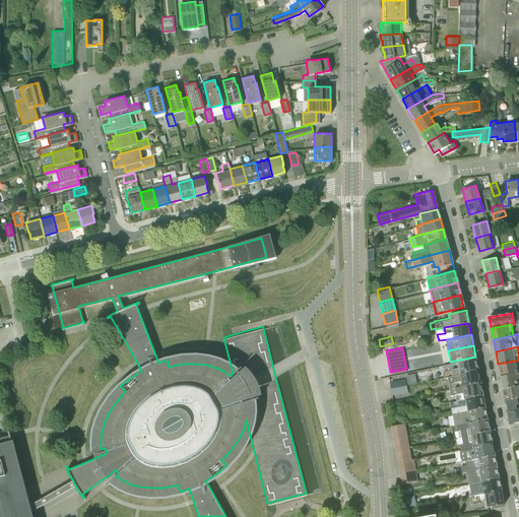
[(446,375),(477,369),(475,357),(450,362),(445,364),(446,370),(442,371),(443,376),(446,375)]
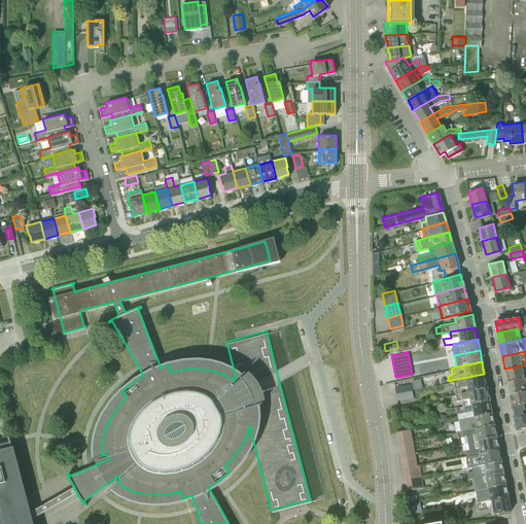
[(507,381),(525,377),(525,369),(522,370),(522,365),(504,369),(507,381)]
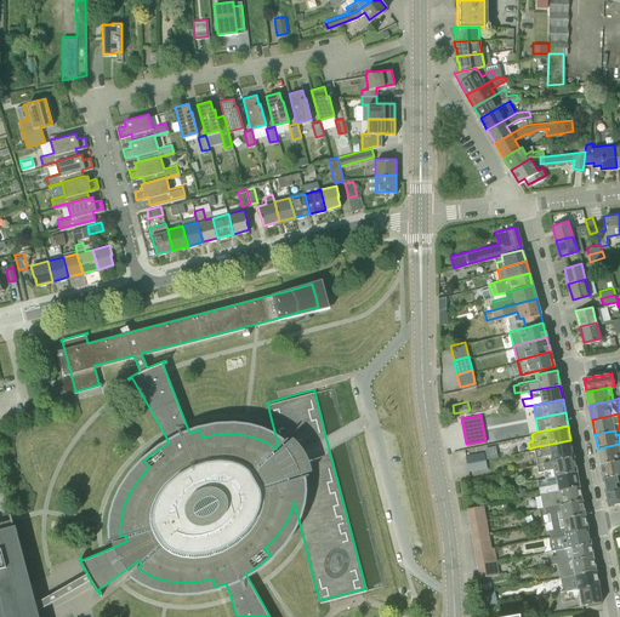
[(536,462),(573,455),(570,440),(533,447),(535,457),(535,456),(536,462)]
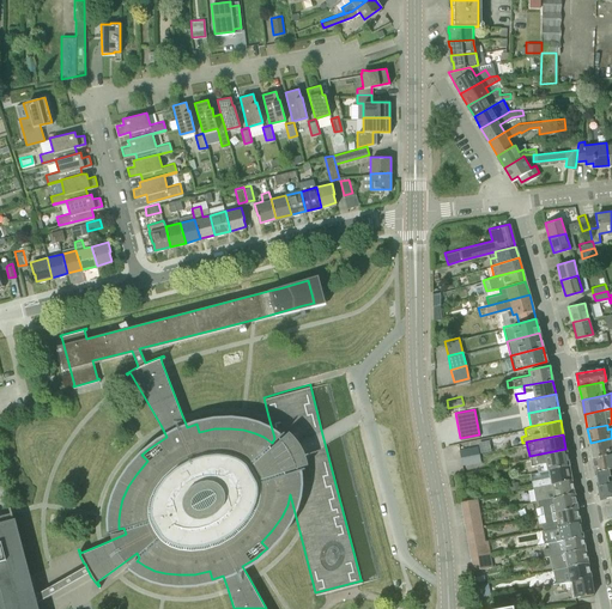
[(593,456),(611,451),(611,450),(611,446),(611,445),(611,438),(591,443),(593,456)]
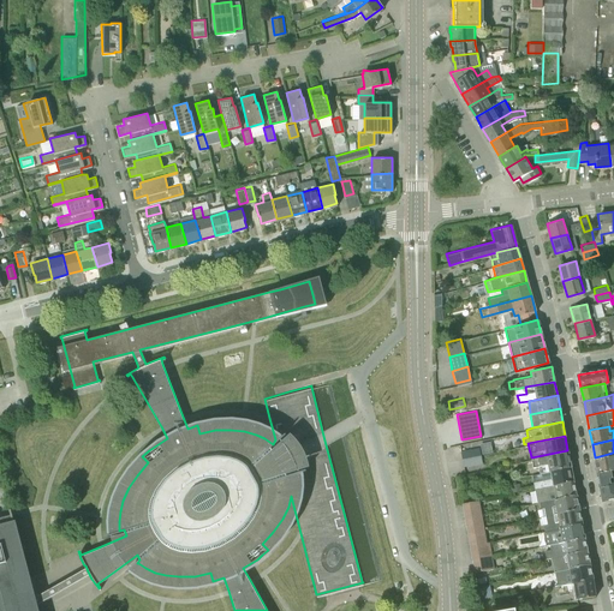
[(462,457),(481,454),(480,445),(460,449),(462,457)]
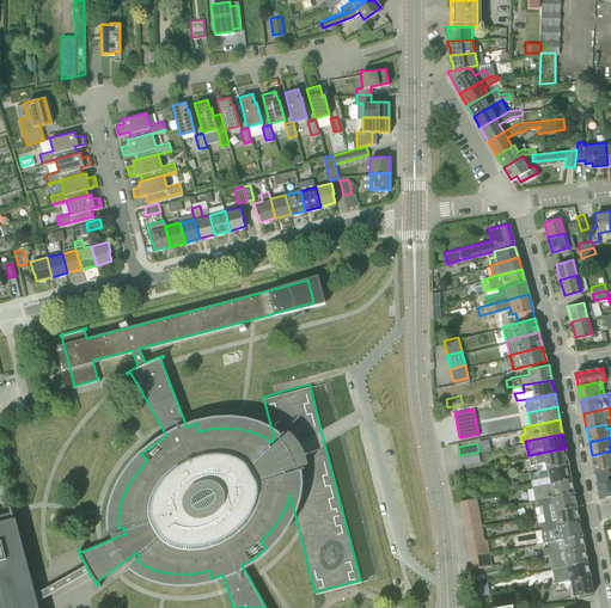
[(547,468),(568,464),(567,456),(564,448),(529,455),(530,464),(536,462),(537,470),(547,468)]
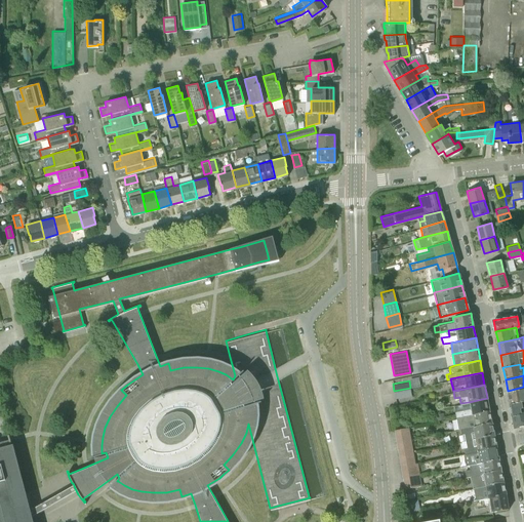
[(510,404),(523,401),(523,387),(508,391),(510,404)]
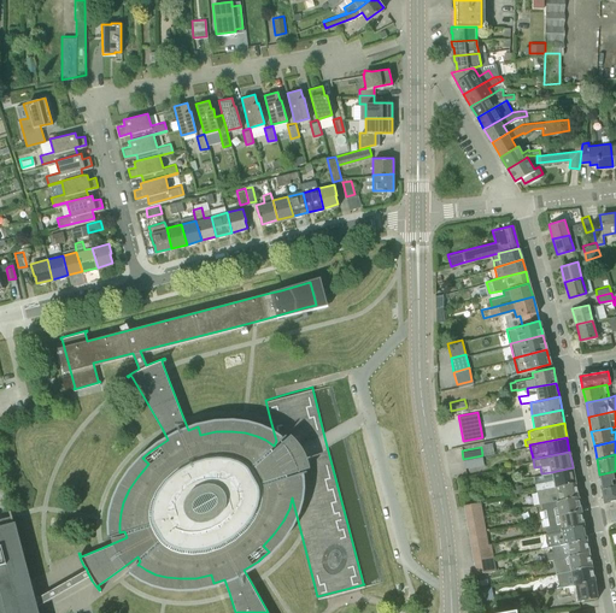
[(464,466),(484,463),(482,455),(463,459),(464,466)]
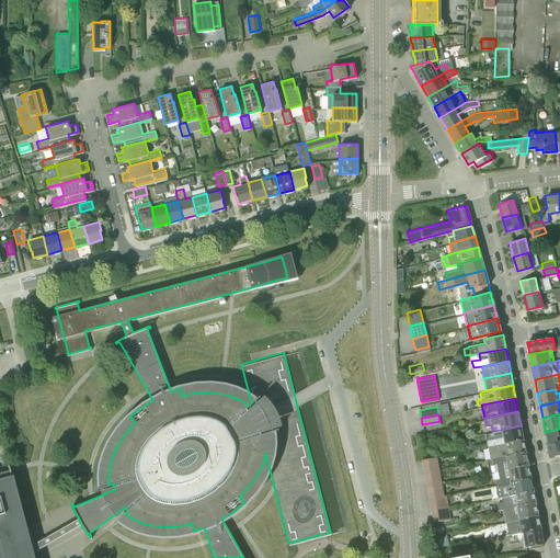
[(487,445),(523,439),(521,425),(501,430),(502,435),(486,439),(487,445)]
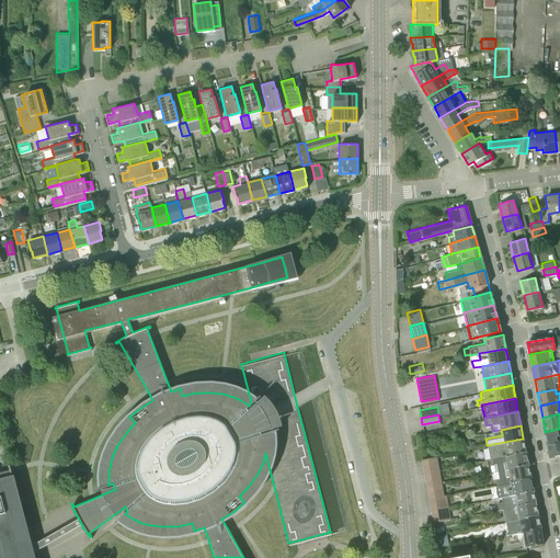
[(547,443),(559,440),(559,429),(545,432),(547,443)]
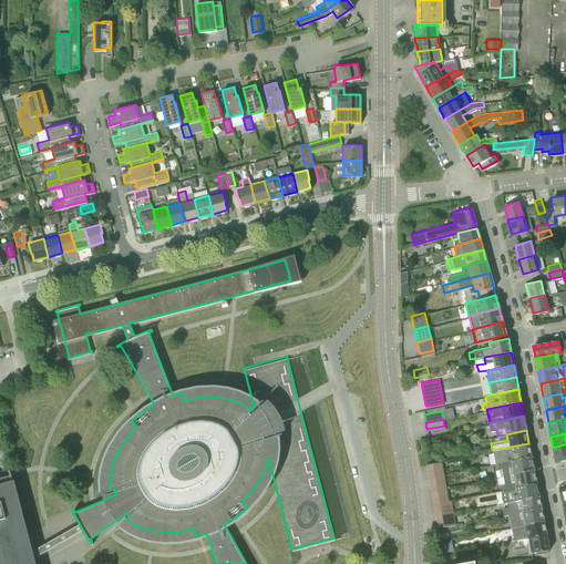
[(497,462),(531,455),(528,443),(492,450),(494,463),(497,462)]
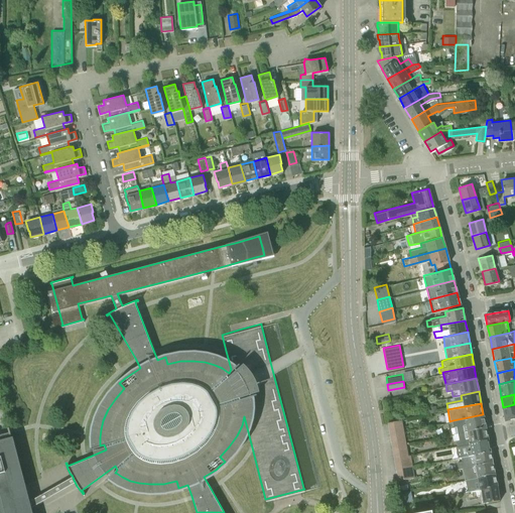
[(428,412),(436,410),(435,404),(427,405),(428,412)]
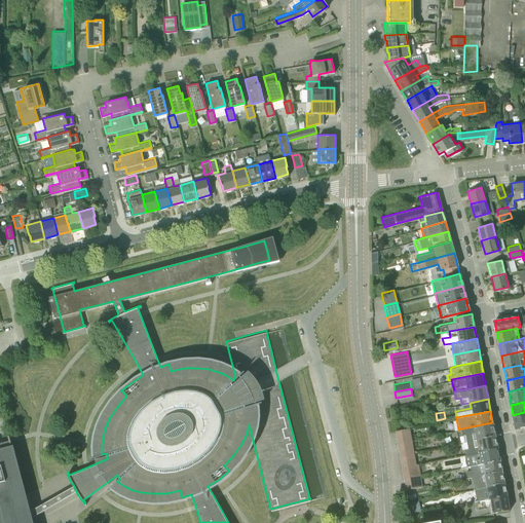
[(524,412),(513,415),(515,426),(524,424),(524,412)]
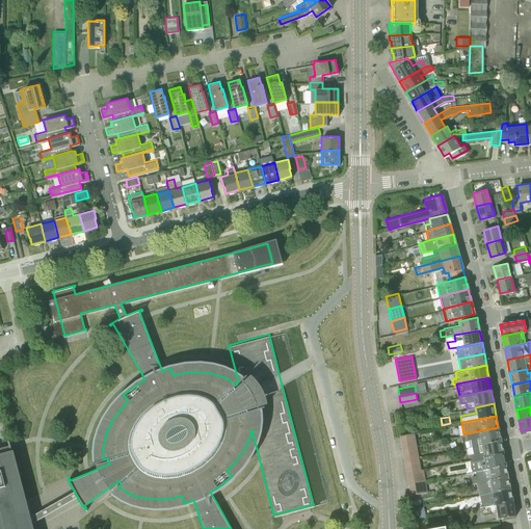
[(472,446),(501,440),(498,427),(467,433),(468,439),(471,439),(472,446)]
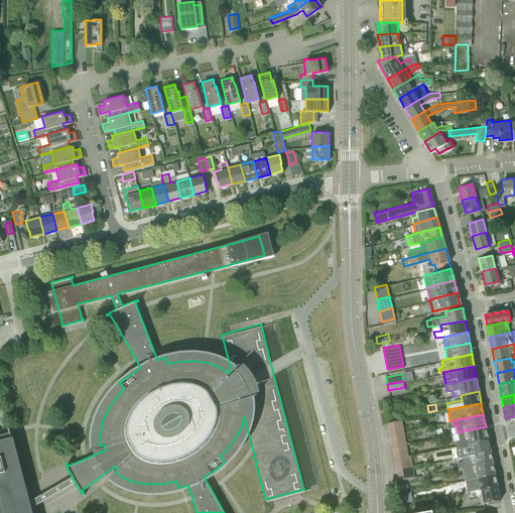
[(389,432),(403,430),(401,418),(387,421),(389,432)]
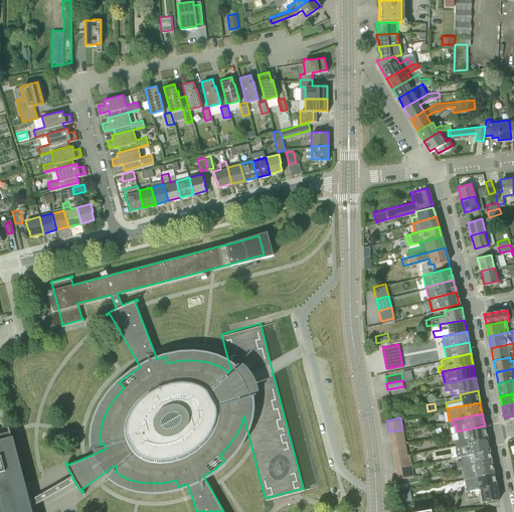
[(468,442),(487,438),(485,425),(457,432),(458,439),(454,439),(456,444),(460,443),(468,442)]
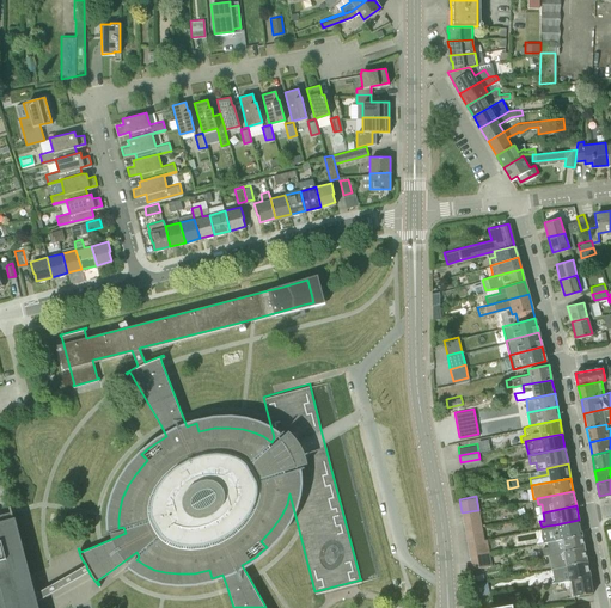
[(464,527),(481,523),(478,510),(462,513),(464,527)]
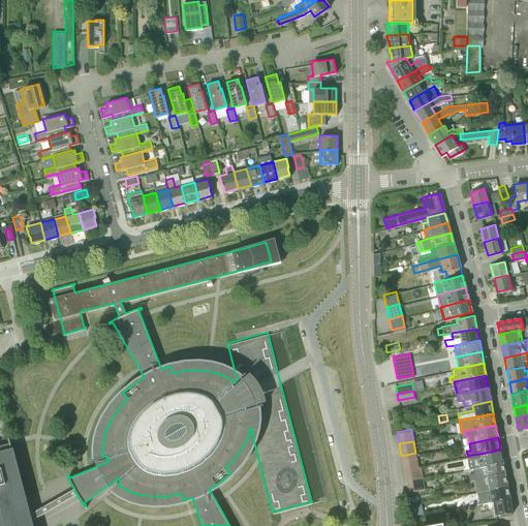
[(0,525),(33,525),(32,522),(30,523),(29,521),(29,519),(28,514),(27,512),(29,512),(25,494),(24,494),(10,442),(0,444),(0,525)]
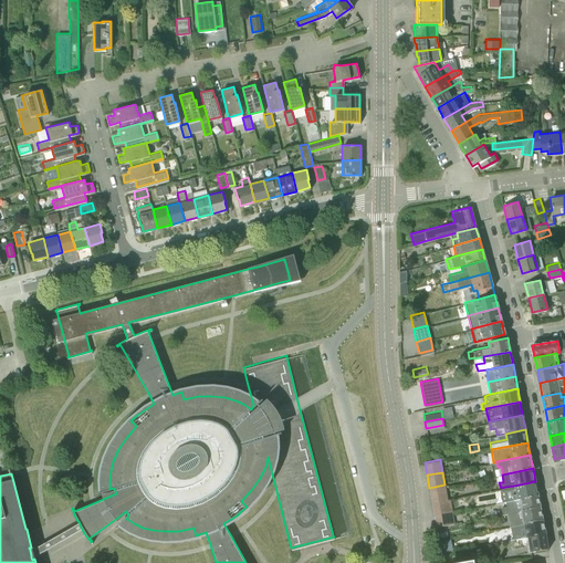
[(514,486),(505,487),(509,500),(537,494),(535,481),(514,486)]
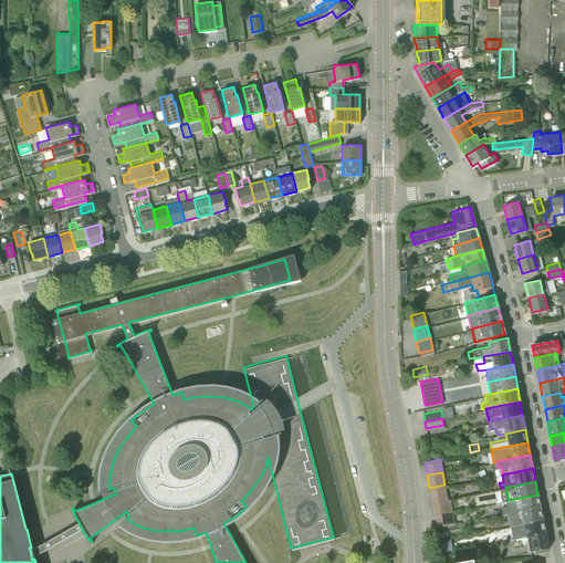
[(431,501),(448,498),(445,485),(429,488),(431,501)]
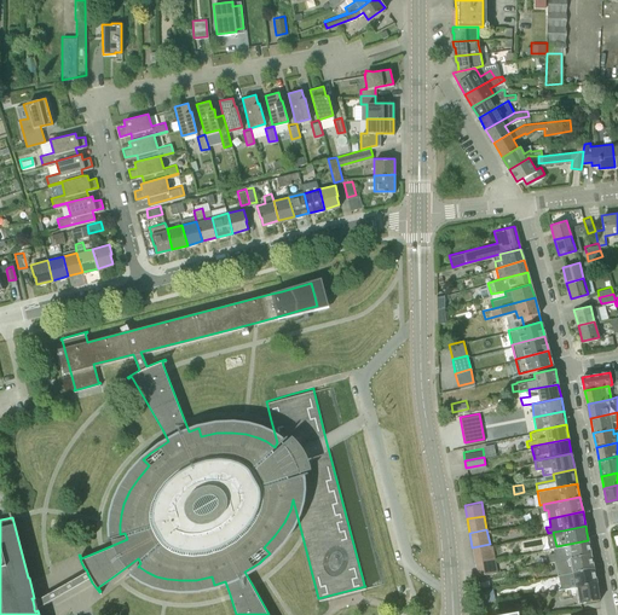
[(554,560),(590,553),(588,540),(556,546),(553,547),(553,551),(547,552),(549,561),(554,560)]
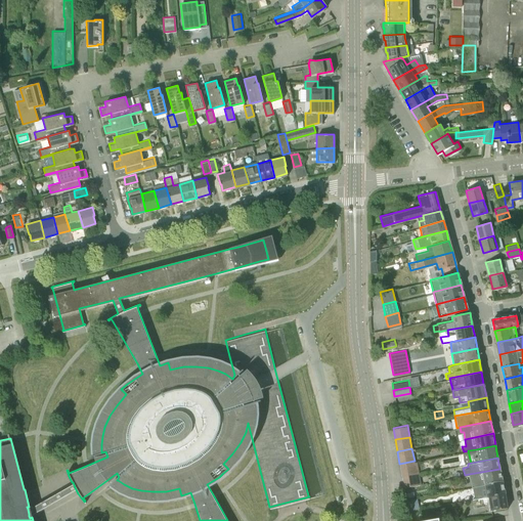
[(415,461),(399,464),(401,475),(419,472),(417,461),(415,461)]
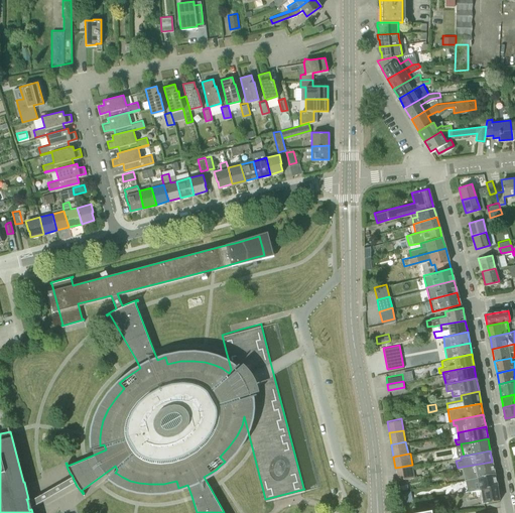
[(465,478),(494,473),(492,462),(462,467),(464,478),(465,478)]
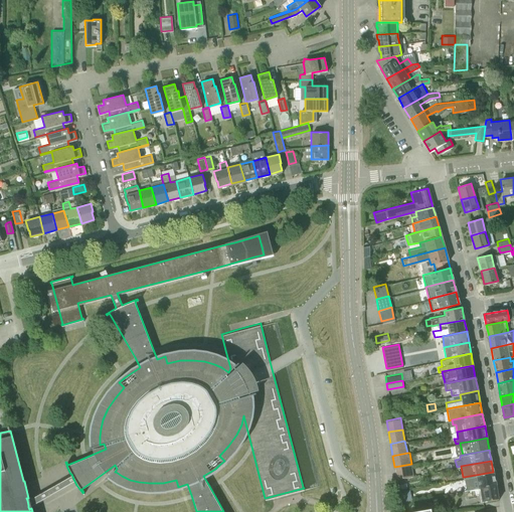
[(396,478),(413,475),(411,464),(394,467),(396,478)]
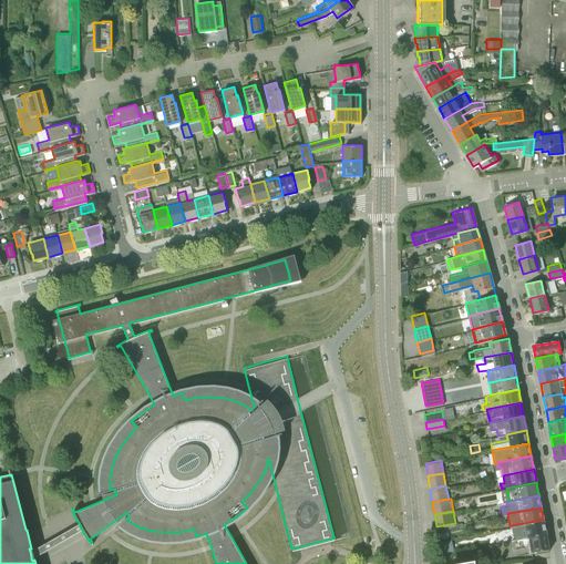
[(527,536),(546,533),(543,520),(511,525),(513,539),(527,536)]
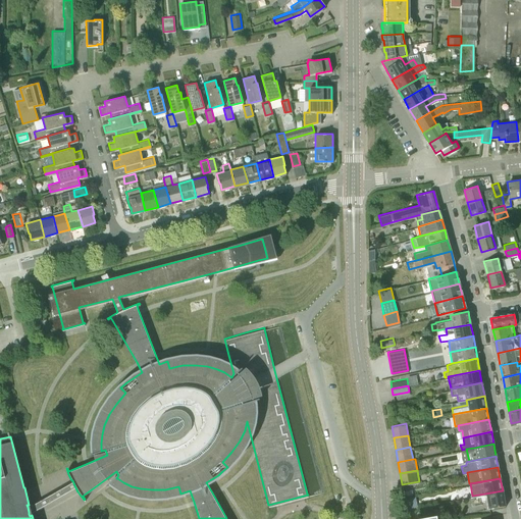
[(49,494),(28,507),(29,512),(52,499),(74,485),(72,480),(71,480),(49,494)]
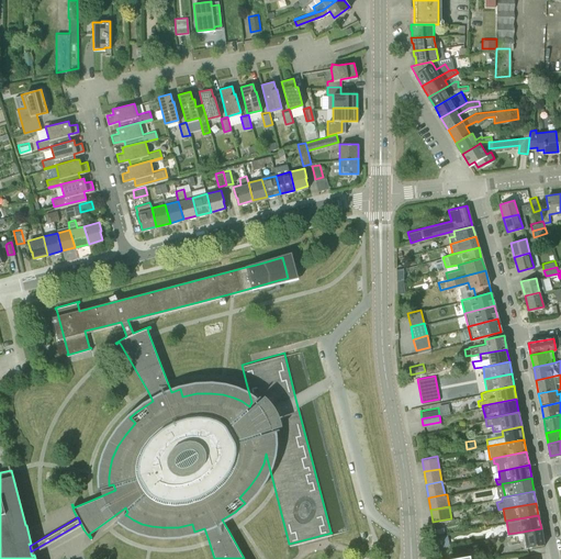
[(525,547),(543,544),(541,528),(523,533),(525,547)]
